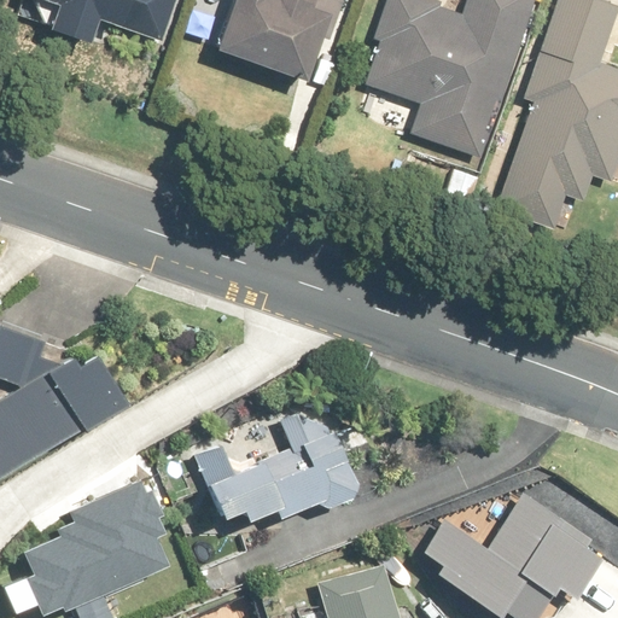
[(42,0),(63,7),(56,28),(95,42),(104,19),(163,41),(176,0),(42,0)]
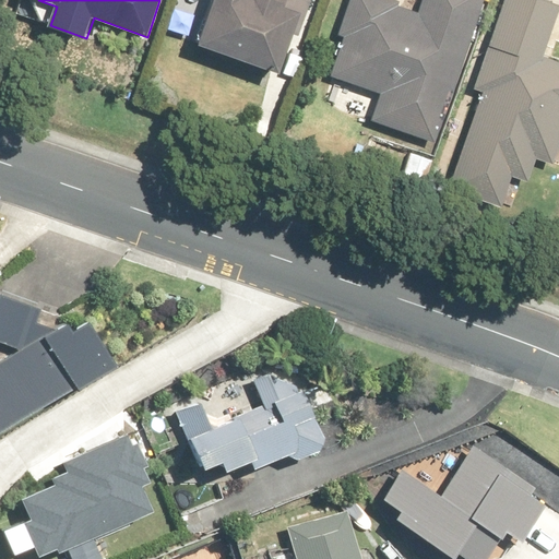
[(211,0),(195,43),(284,74),(310,0),(211,0)]
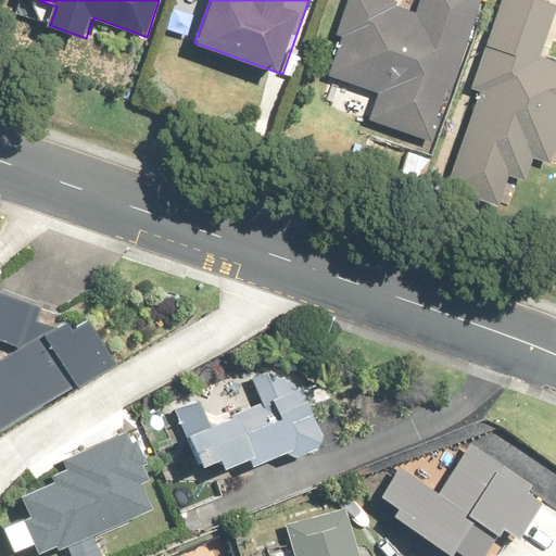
[(370,122),(436,141),(479,0),(421,0),(417,14),(393,7),(394,0),(346,0),(336,34),(343,36),(331,76),(380,91),(370,122)]
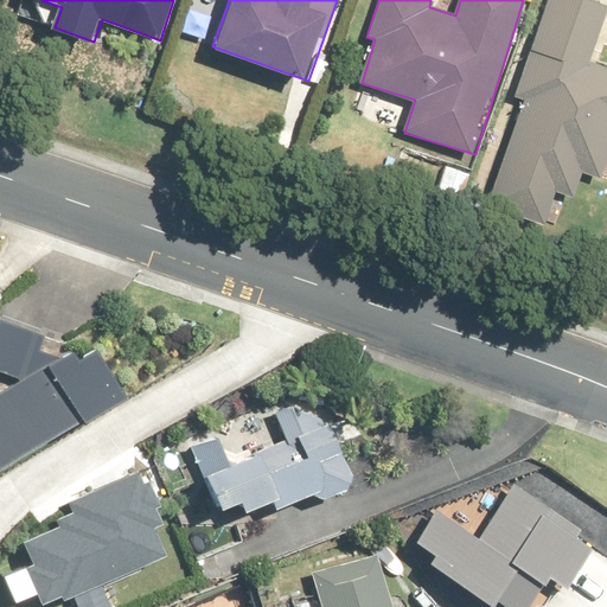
[(606,66),(592,62),(606,18),(606,5),(590,0),(548,0),(513,95),(526,100),(494,189),(549,209),(555,191),(575,198),(585,172),(599,177),(606,154),(606,66)]
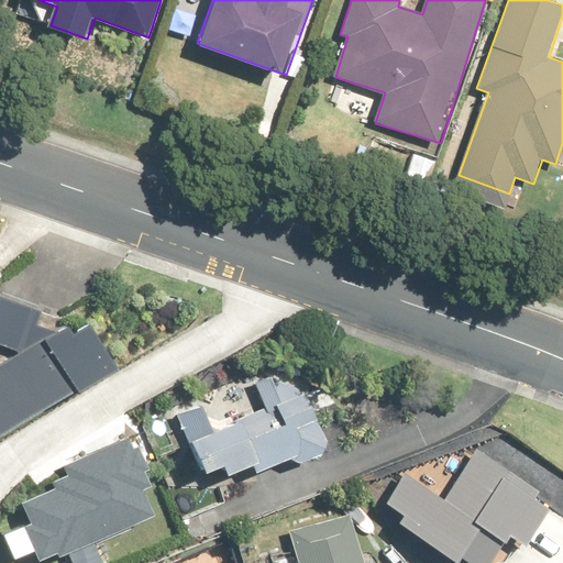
[(0,365),(0,432),(78,385),(81,390),(121,365),(86,311),(67,322),(0,295),(0,342),(22,352),(0,365)]
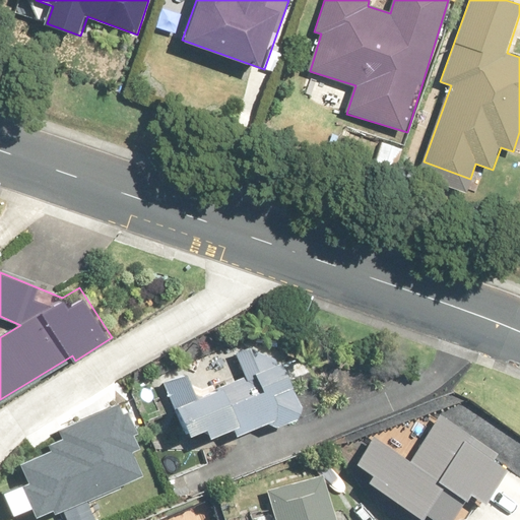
[(181,406),(192,435),(208,428),(212,438),(233,430),(235,436),(270,421),(271,421),(272,423),(273,423),(274,424),(275,424),(276,425),(277,425),(278,425),(280,425),(281,426),(282,426),(283,426),(284,426),(285,425),(287,425),(288,425),(289,424),(290,424),(291,423),(293,423),(294,421),(295,421),(296,420),(297,419),(297,418),(298,417),(299,416),(300,415),(300,414),(301,413),(301,412),(301,411),(302,410),(302,409),(302,408),(283,362),(267,369),(257,343),(237,351),(247,377),(215,390),(208,370),(190,377),(199,399),(181,406)]
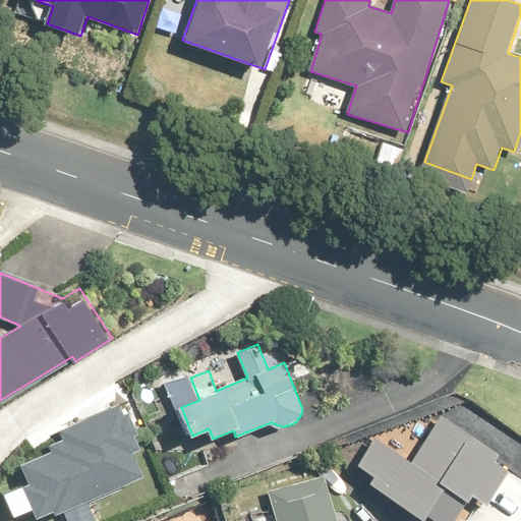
[(279,520),(340,520),(326,474),(271,491),(279,520)]
